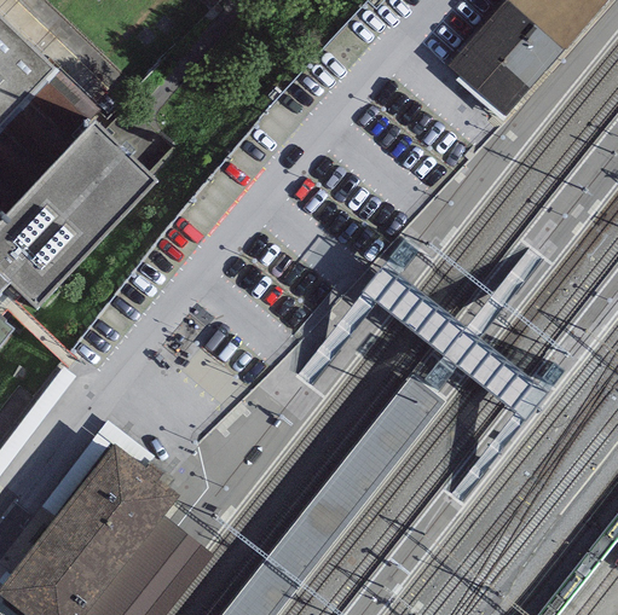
[(504,0),(446,65),(502,115),(562,47),(604,0),(504,0)]
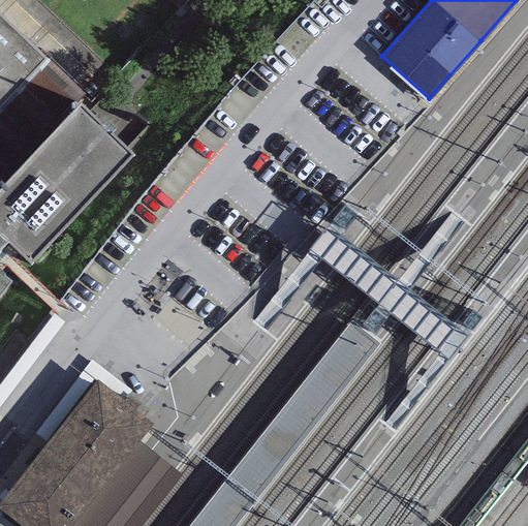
[(0,109),(48,59),(0,13),(0,109)]
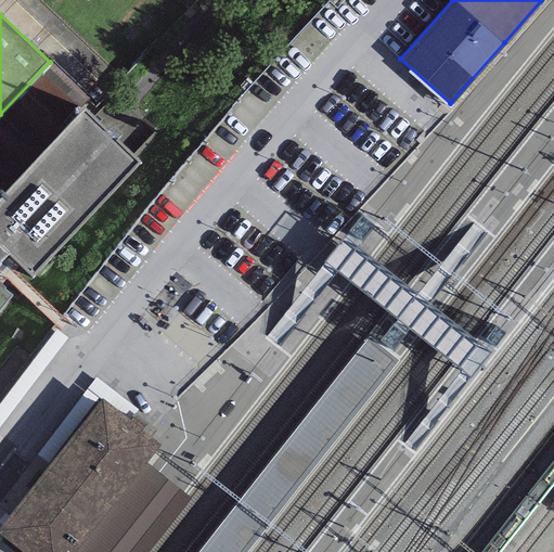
[(0,183),(87,93),(50,62),(0,114),(0,183)]
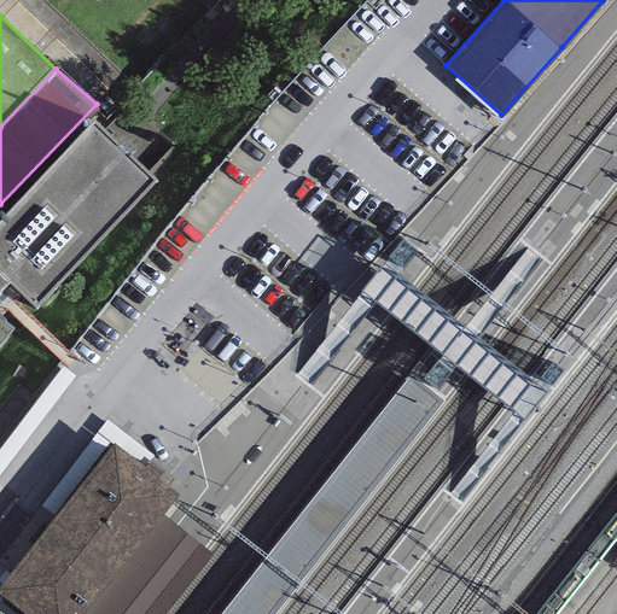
[(157,182),(95,124),(0,224),(0,348),(16,328),(0,314),(0,297),(11,287),(36,311),(157,182)]
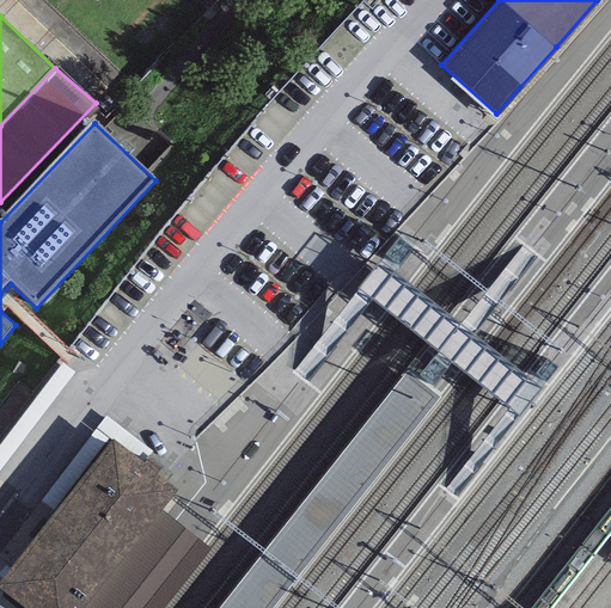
[(293,513),(215,607),(277,607),(444,398),(407,368),(293,513)]
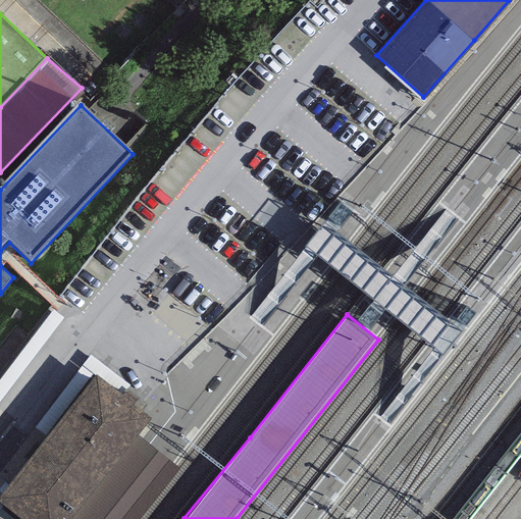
[(97,375),(0,500),(0,501),(23,518),(72,518),(142,434),(153,420),(140,409),(97,375)]
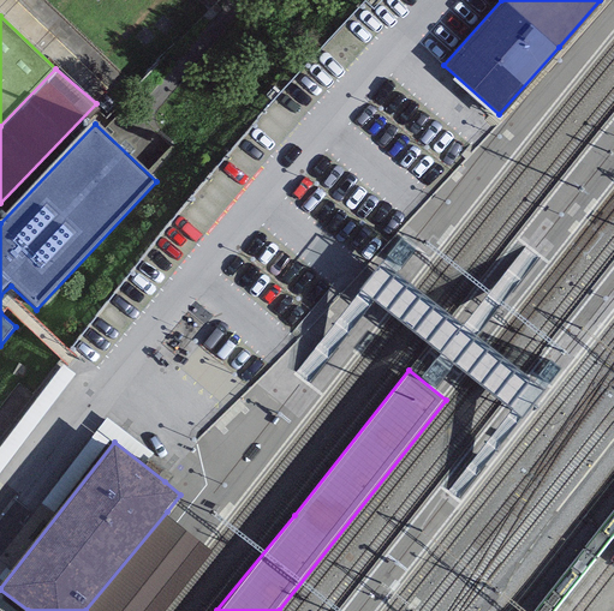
[(161,610),(212,547),(167,511),(85,610),(161,610)]
